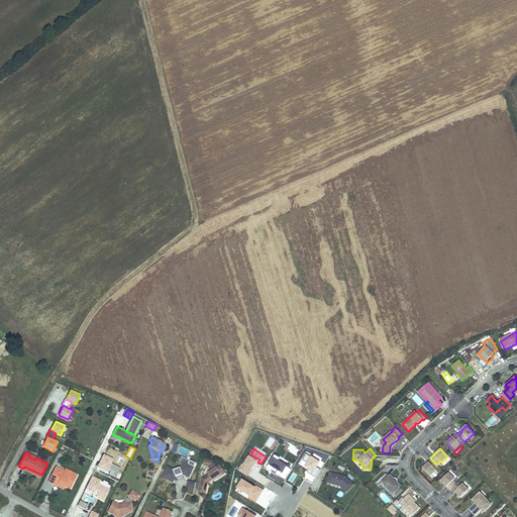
[(114,458),(104,453),(98,467),(110,472),(109,475),(115,478),(120,467),(112,462),(114,458)]
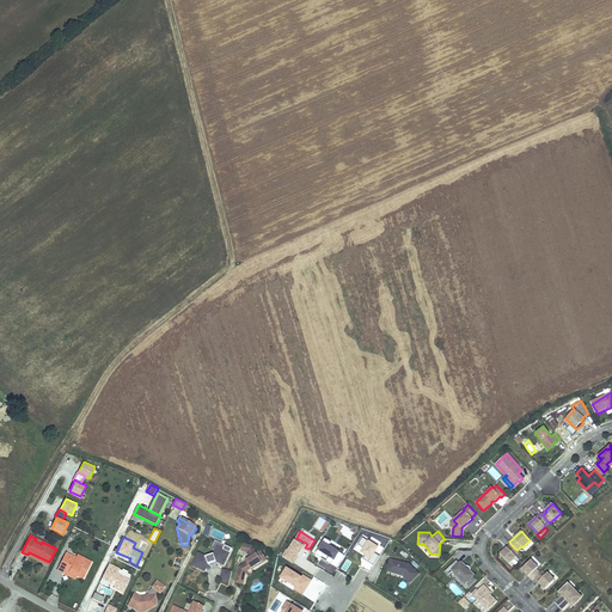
[(378,545),(368,539),(368,540),(363,537),(359,544),(363,546),(361,552),(365,555),(363,557),(373,564),(378,555),(373,552),(378,545)]
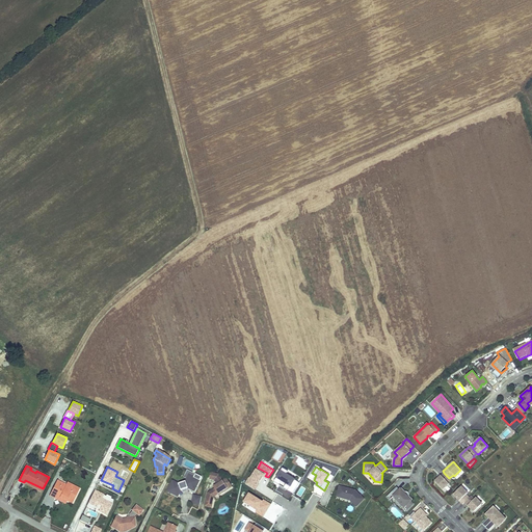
[(250,477),(249,476),(245,484),(256,490),(265,476),(267,473),(258,468),(250,477)]
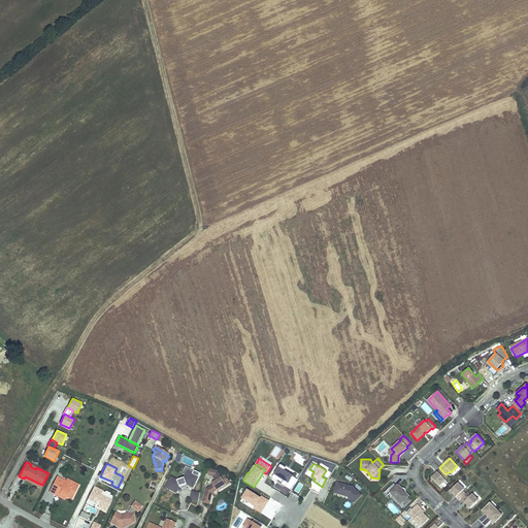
[(194,470),(186,466),(182,474),(186,475),(188,471),(192,474),(194,470)]
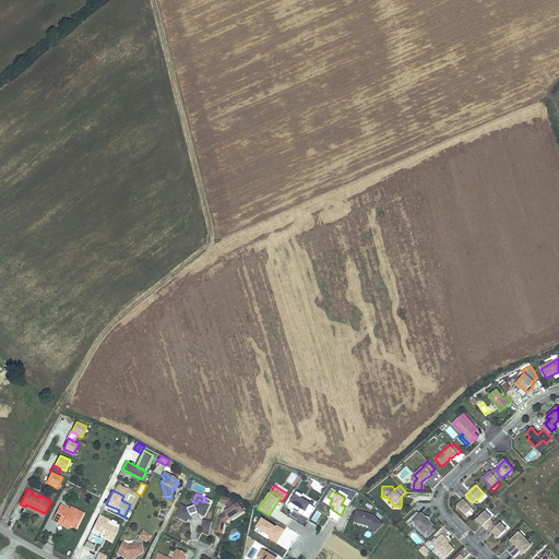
[(297,494),(296,494),(290,501),(292,502),(306,511),(307,511),(311,504),(312,503),(302,497),(297,494)]
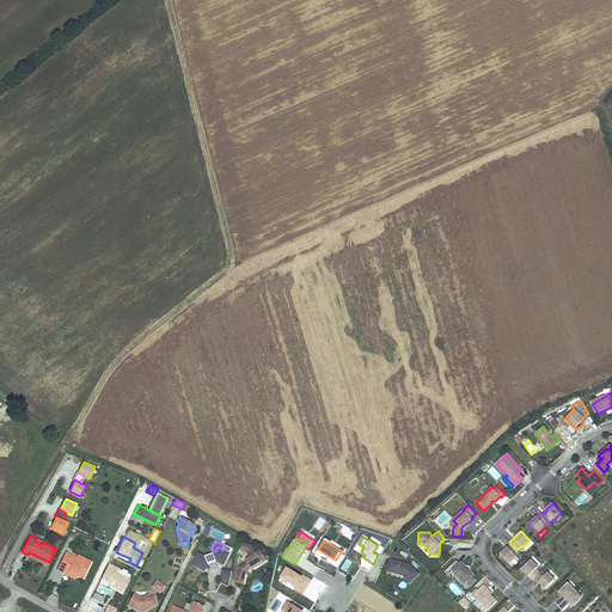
[(514,555),(519,551),(510,544),(500,554),(508,563),(516,557),(514,555)]
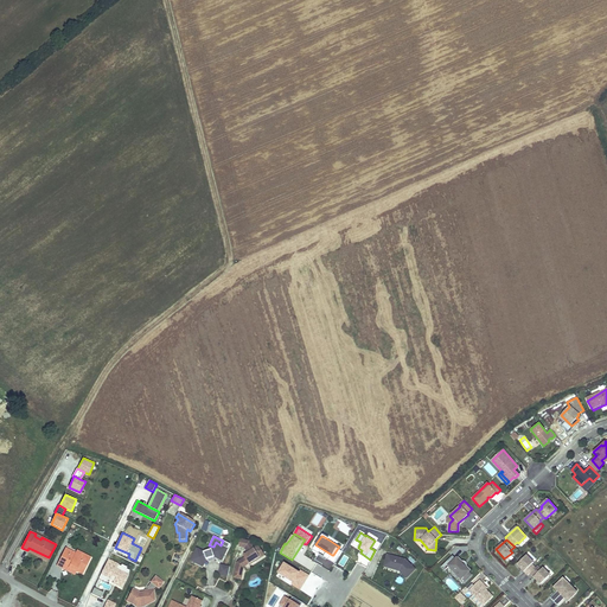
[(222,561),(230,544),(223,541),(221,545),(216,542),(213,547),(212,550),(204,553),(197,549),(191,561),(203,567),(206,560),(208,560),(213,557),(215,557),(222,561)]
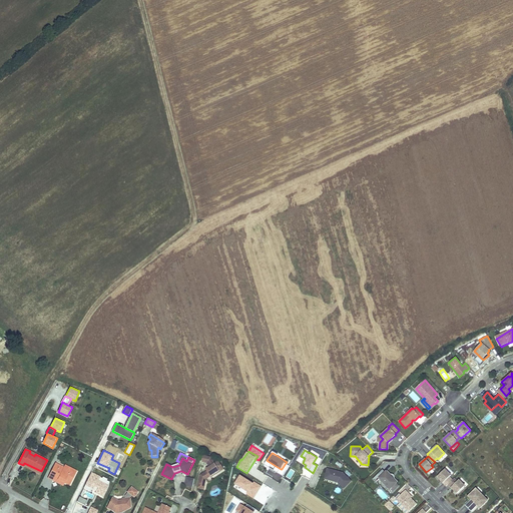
[(206,471),(200,475),(197,489),(204,490),(206,479),(210,477),(211,478),(216,474),(215,473),(219,471),(216,466),(219,464),(218,461),(214,463),(210,457),(207,457),(205,463),(206,463),(209,467),(205,469),(206,471)]
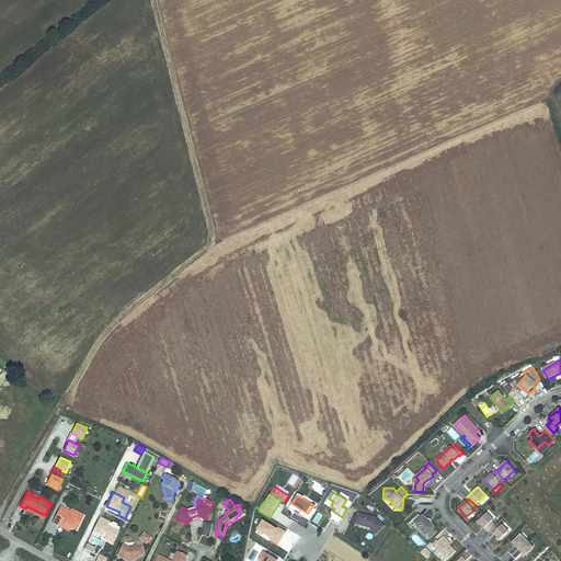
[(307,513),(293,504),(290,507),(305,516),(307,513)]
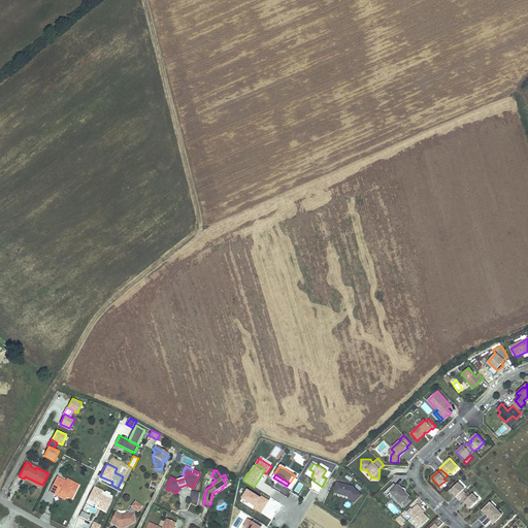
[(25,476),(24,479),(40,488),(42,485),(25,476)]
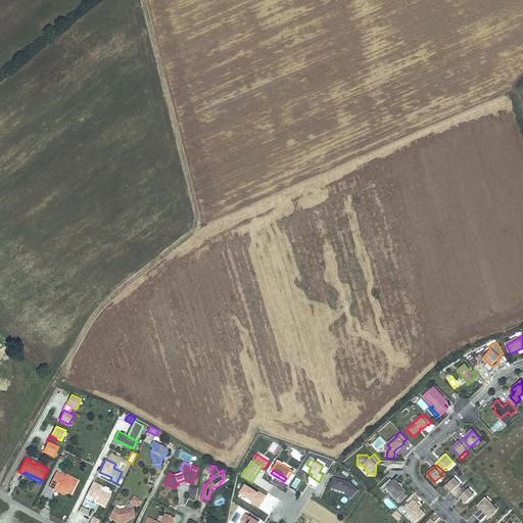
[(78,480),(73,478),(72,480),(64,477),(56,472),(49,487),(53,489),(55,486),(65,492),(70,494),(75,487),(78,480)]
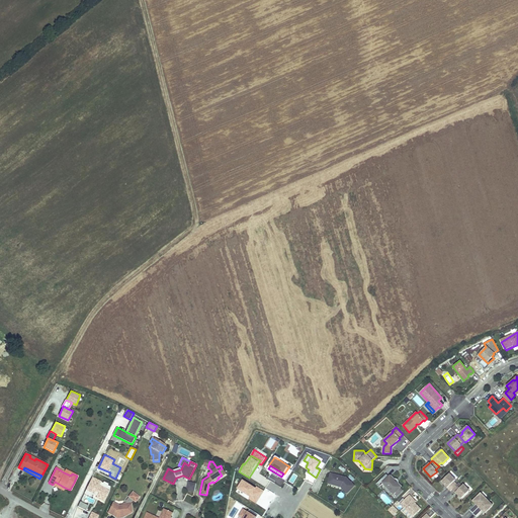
[(292,470),(288,467),(284,473),(283,473),(281,477),(281,478),(285,481),(292,470)]
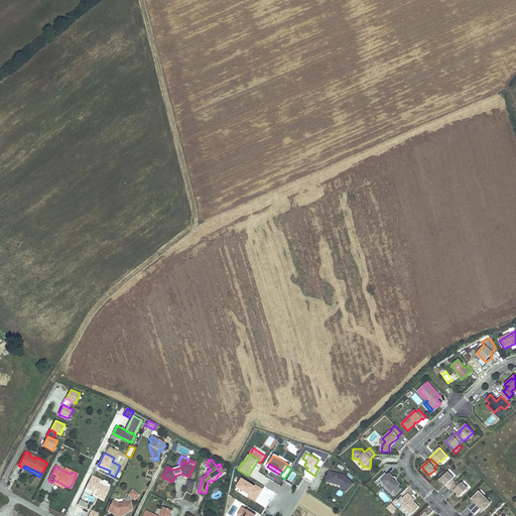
[(396,482),(385,471),(384,472),(382,469),(372,478),(375,481),(378,478),(389,489),(389,488),(395,494),(400,489),(395,483),(396,482)]
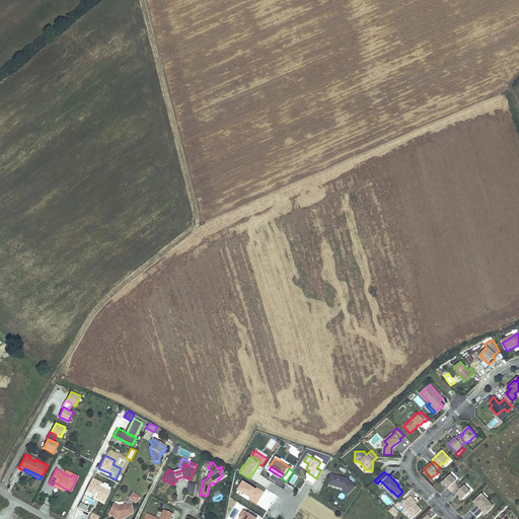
[(459,484),(456,480),(457,479),(451,473),(442,483),(451,492),(453,490),(459,484)]
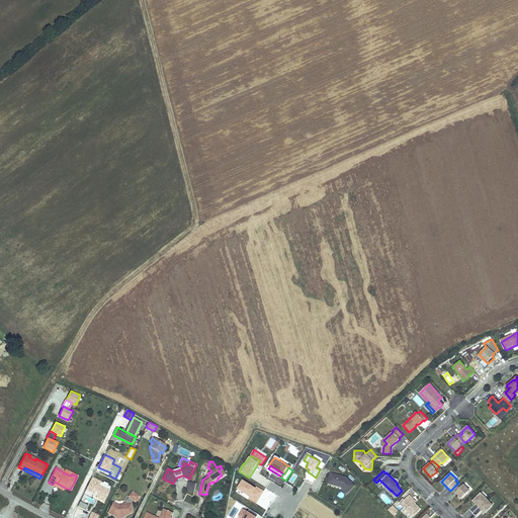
[(332,483),(333,476),(336,477),(336,475),(330,473),(327,484),(341,487),(342,486),(341,486),(332,483)]
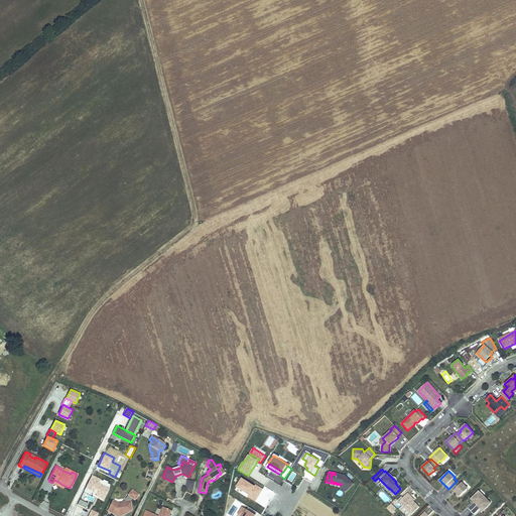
[(353,484),(345,476),(335,473),(335,475),(332,474),(331,481),(340,484),(341,484),(340,485),(346,492),(353,484)]
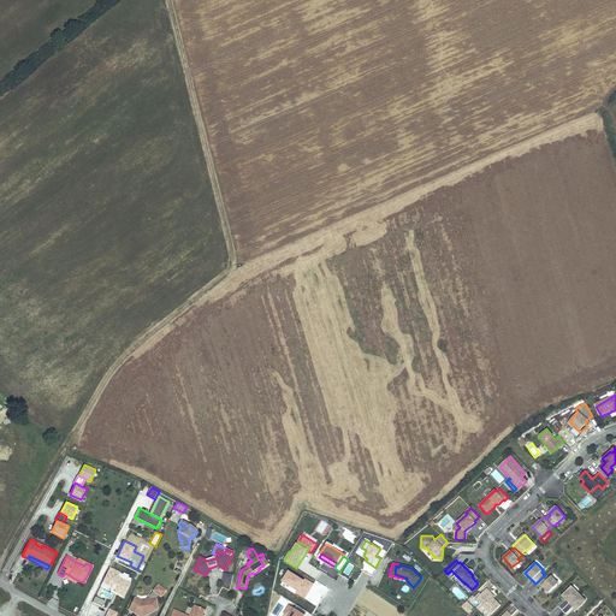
[(126,581),(128,578),(110,568),(102,582),(112,587),(113,585),(117,586),(114,592),(124,596),(130,584),(126,581)]
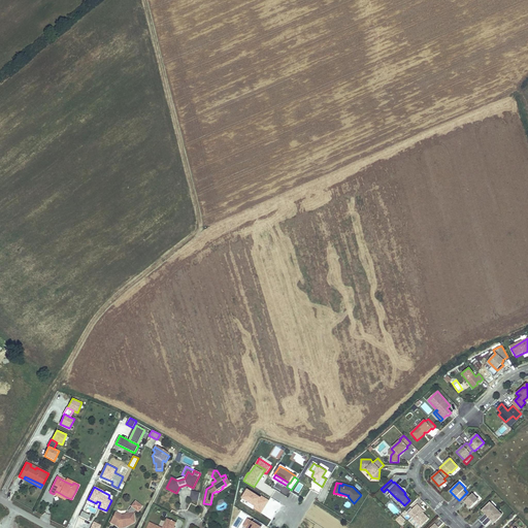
[(261,496),(249,488),(242,498),(255,506),(256,507),(263,497),(261,496)]
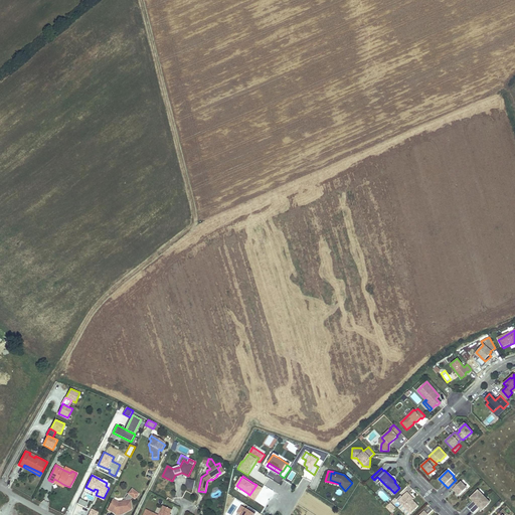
[(54,479),(52,482),(63,488),(64,485),(54,479)]
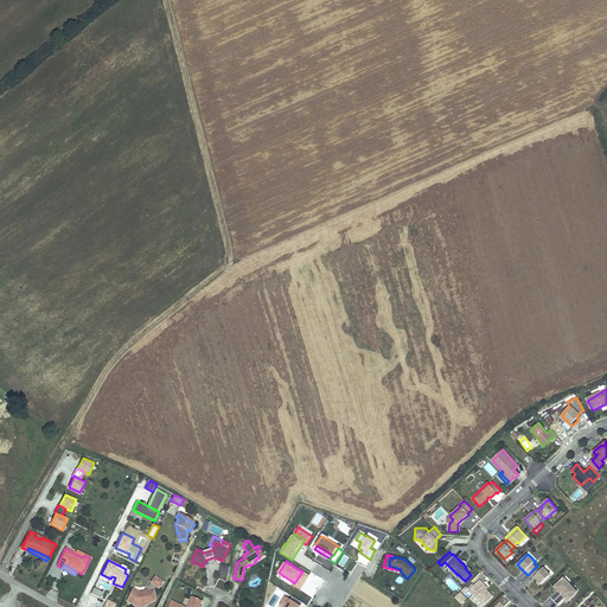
[(540,564),(537,566),(530,573),(541,585),(551,573),(544,566),(543,568),(540,564)]
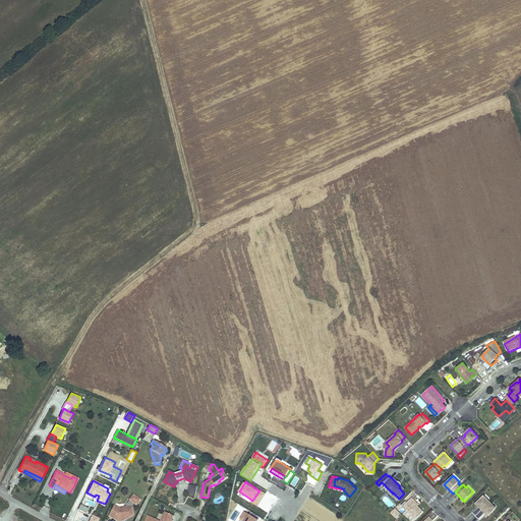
[(195,495),(197,486),(189,485),(187,494),(195,495)]
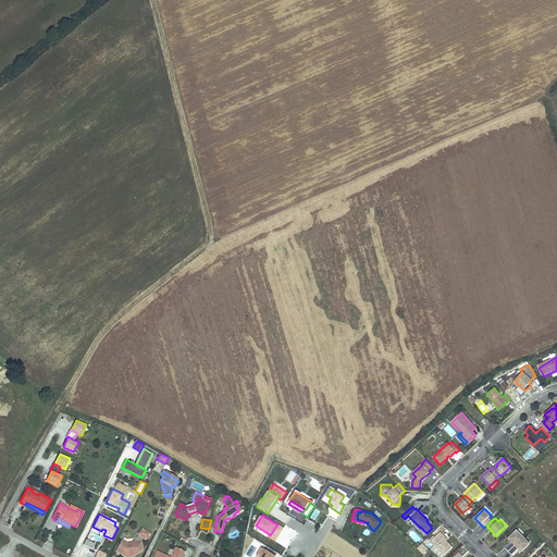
[(270,535),(269,534),(267,536),(276,542),(285,528),(276,522),(275,523),(277,524),(270,535)]
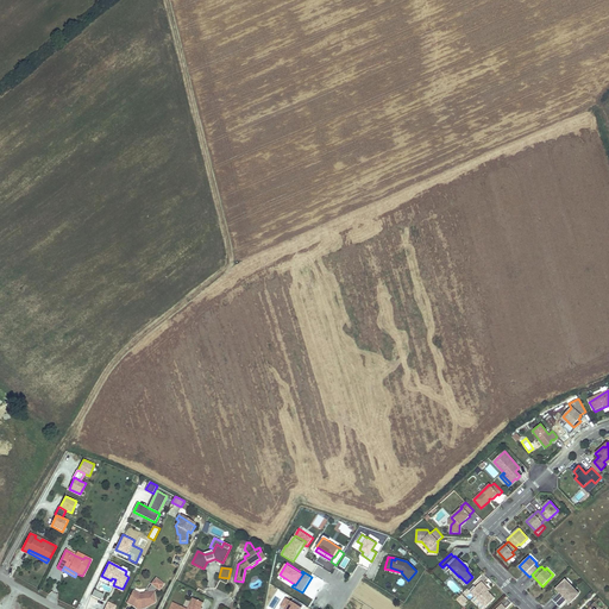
[(139,595),(132,591),(127,603),(136,608),(143,607),(145,604),(154,603),(155,602),(154,591),(156,588),(158,590),(163,584),(156,578),(148,589),(148,591),(145,592),(145,594),(139,595)]
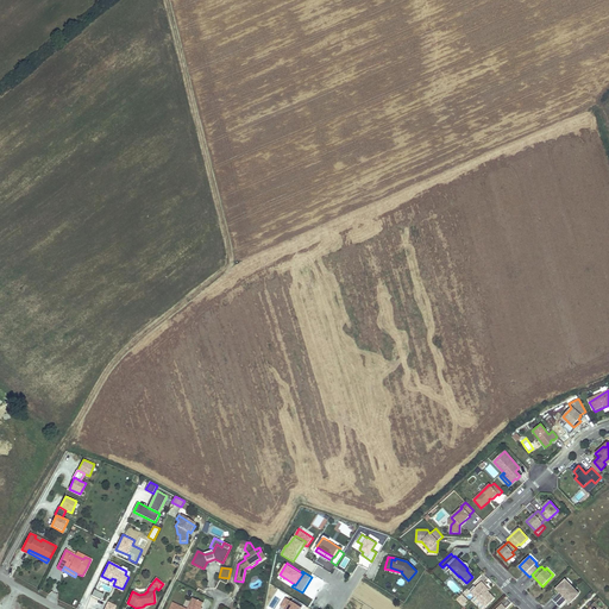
[(556,603),(572,588),(565,581),(556,589),(559,592),(552,600),(556,603)]
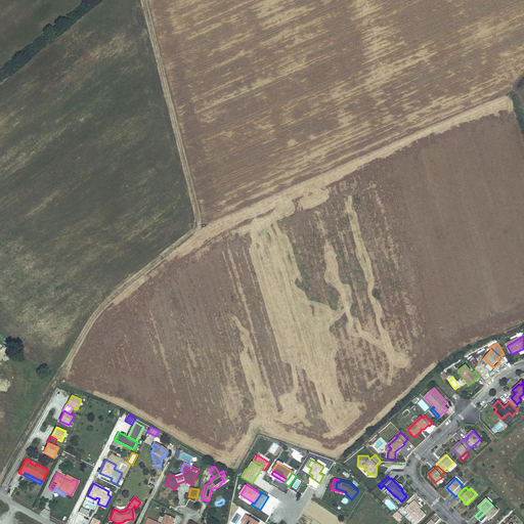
[(420,509),(416,505),(417,504),(413,500),(404,510),(418,522),(425,515),(420,509)]
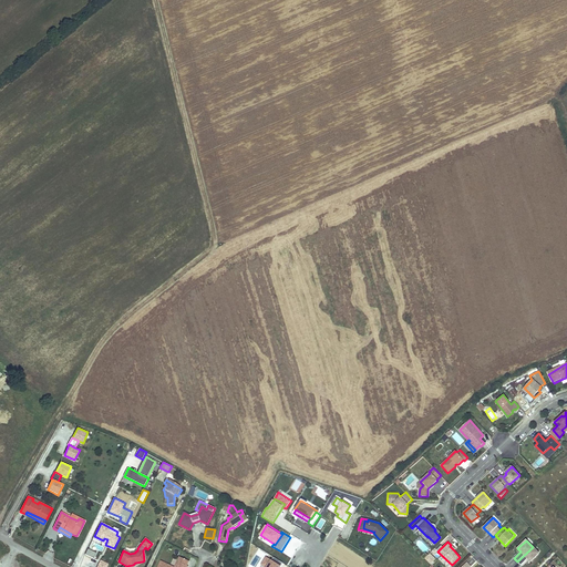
[(532,563),(539,555),(533,547),(517,562),(522,566),(528,559),(532,563)]
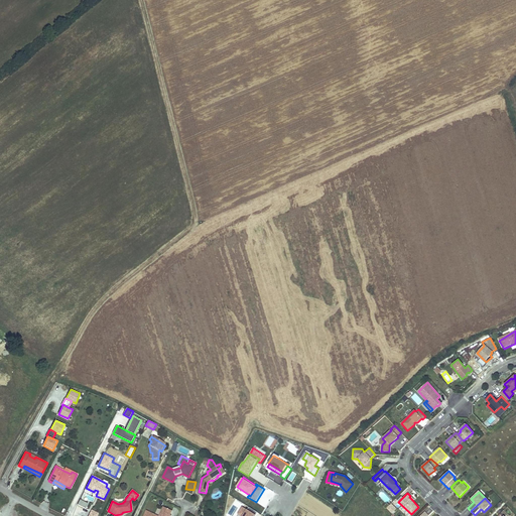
[(89,503),(81,499),(78,505),(86,509),(89,503)]
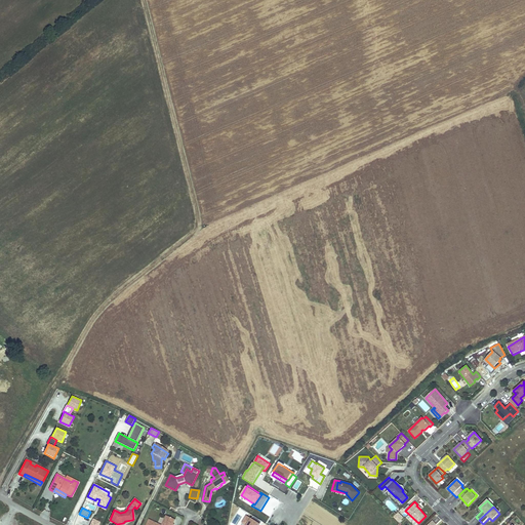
[(403,517),(398,513),(394,518),(399,522),(403,517)]
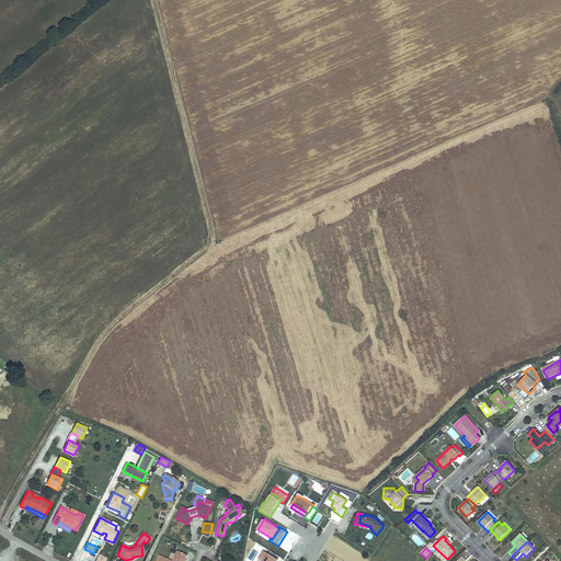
[(261,560),(263,560),(268,553),(264,551),(259,560),(261,560)]
